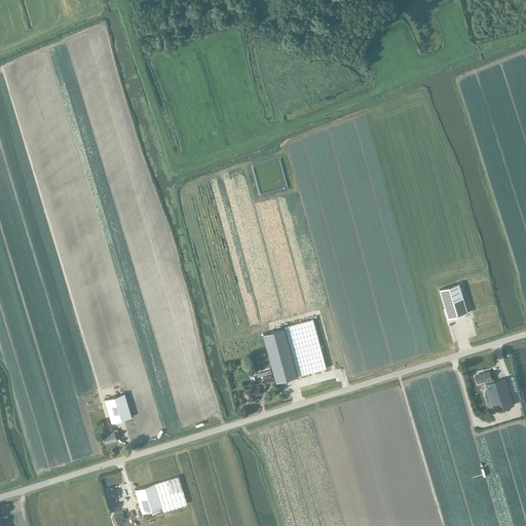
[(468,312),(459,283),(440,289),(448,318),(468,312)]
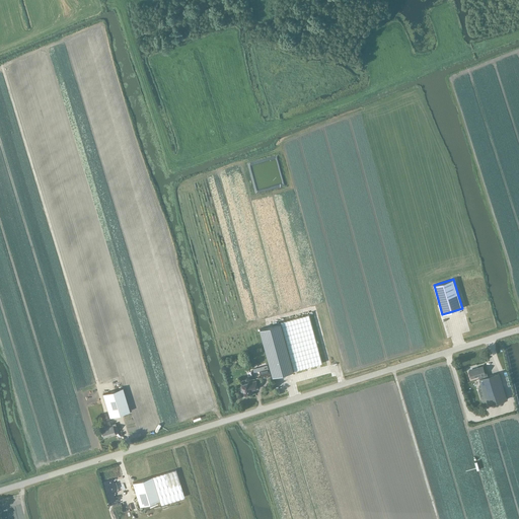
[(309,314),(281,322),(286,343),(294,371),(322,364),(309,314)]
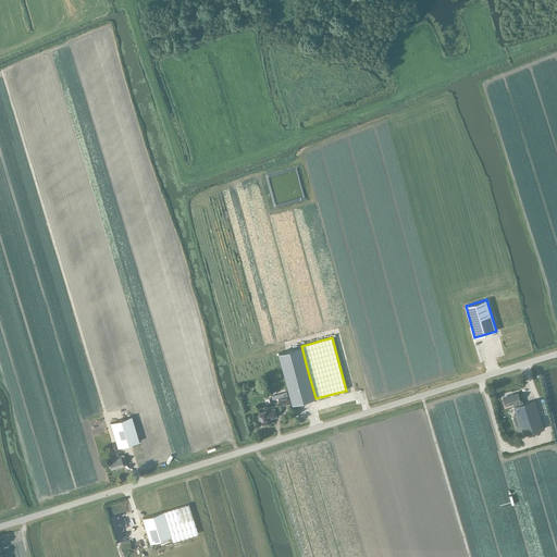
[(314,398),(301,347),(280,353),(287,384),(293,405),(314,398)]
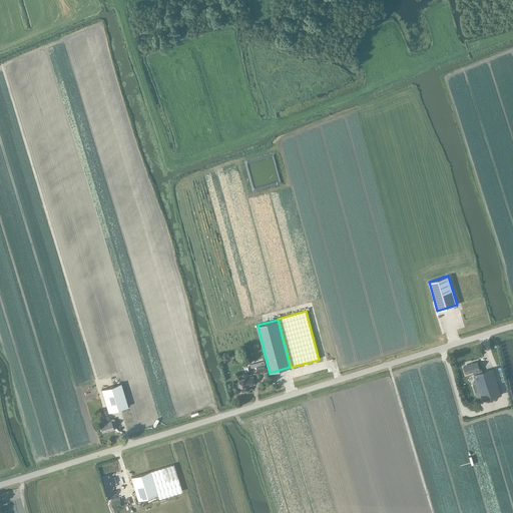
[(464,366),(466,374),(473,372),(474,375),(482,401),(501,395),(493,369),(482,373),(481,369),(479,369),(477,362),(464,366)]
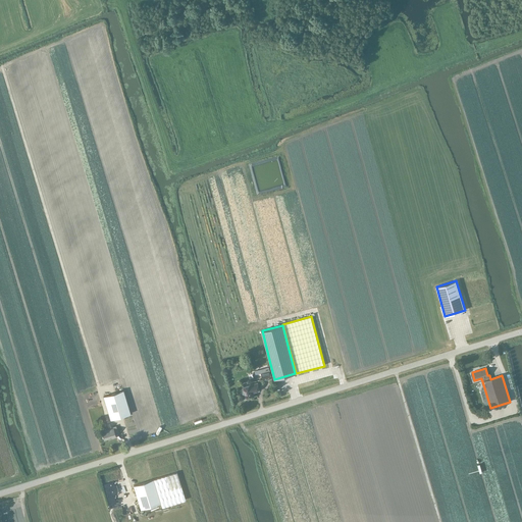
[(261,373),(263,380),(272,378),(270,371),(261,373)]
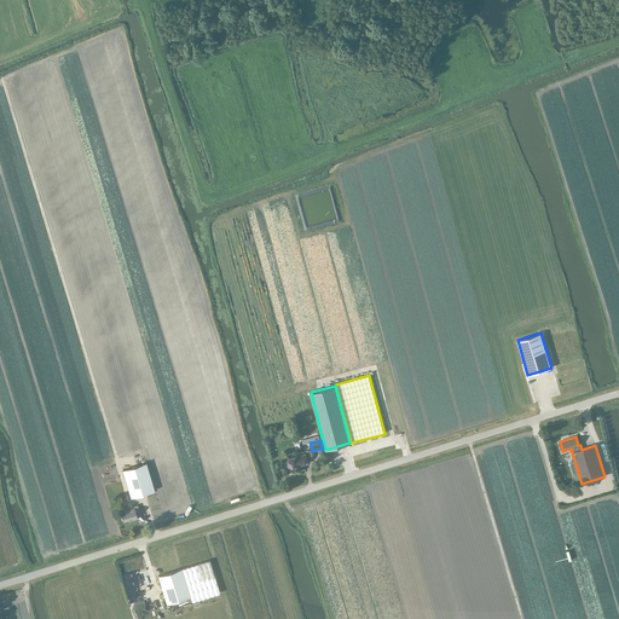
[(287,463),(288,467),(289,467),(290,467),(291,472),(294,470),(295,472),(299,470),(299,469),(301,469),(300,464),(308,462),(306,453),(298,456),(298,455),(288,458),(289,462),(288,462),(287,463)]
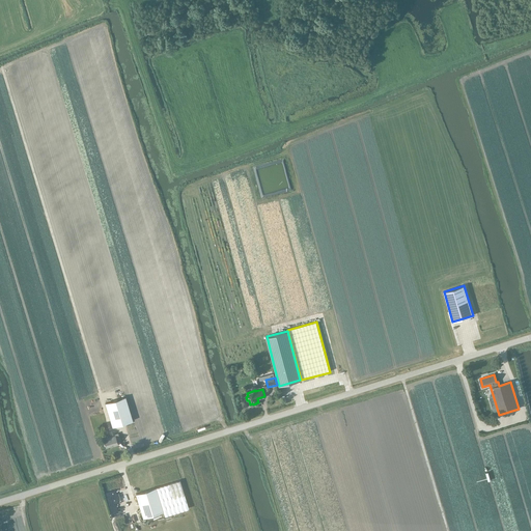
[(105,403),(112,427),(133,421),(126,397),(105,403)]
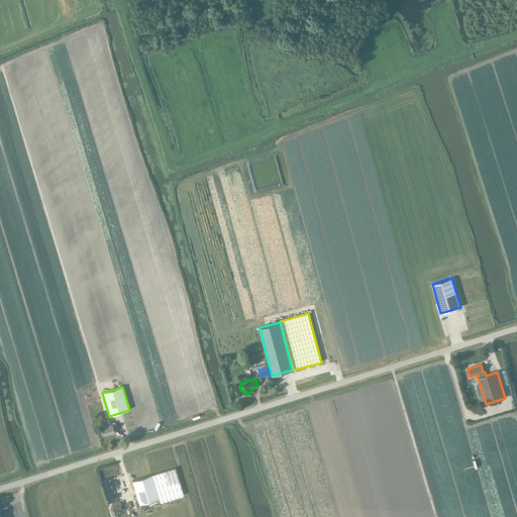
[(112,424),(101,427),(103,435),(111,433),(111,434),(115,433),(114,430),(117,429),(115,422),(111,423),(112,424)]
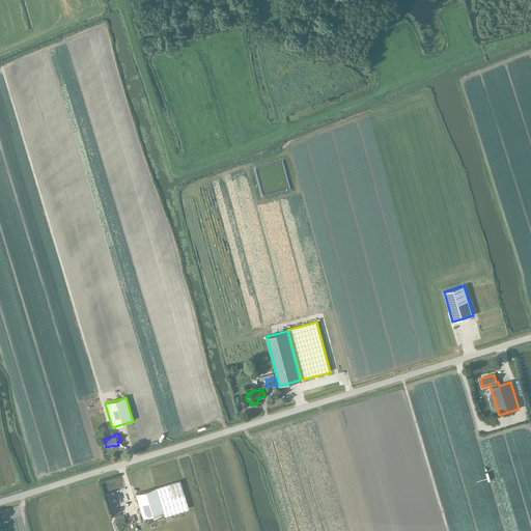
[(180,480),(156,487),(163,511),(165,516),(189,508),(180,480)]
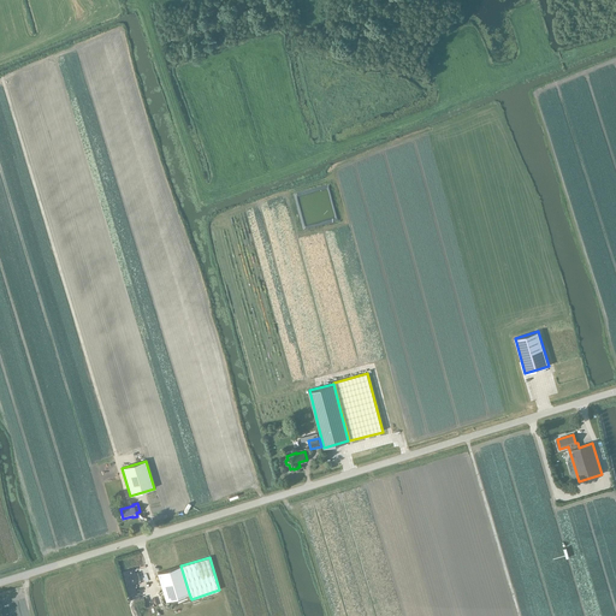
[(189,593),(181,566),(158,573),(166,600),(189,593)]
